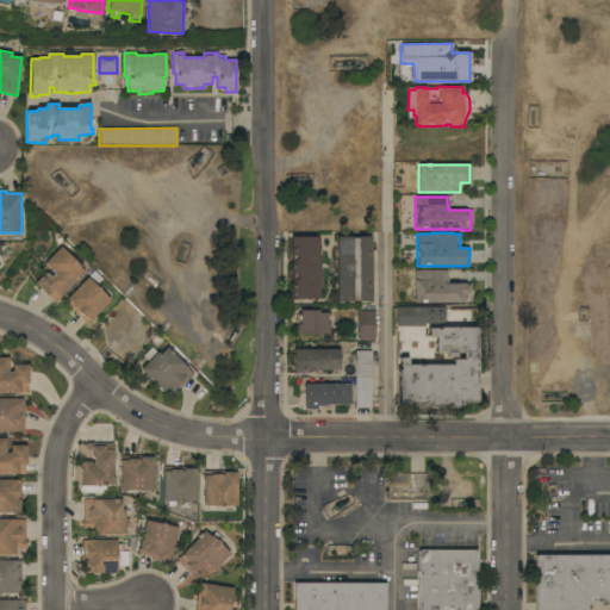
[(319,299),(291,299),(291,237),(319,237),(319,299)]
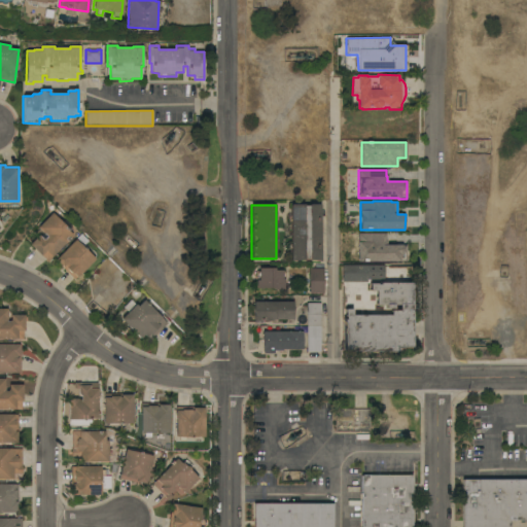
[(320,261),(290,261),(290,206),(308,206),(308,205),(320,205),(320,261)]
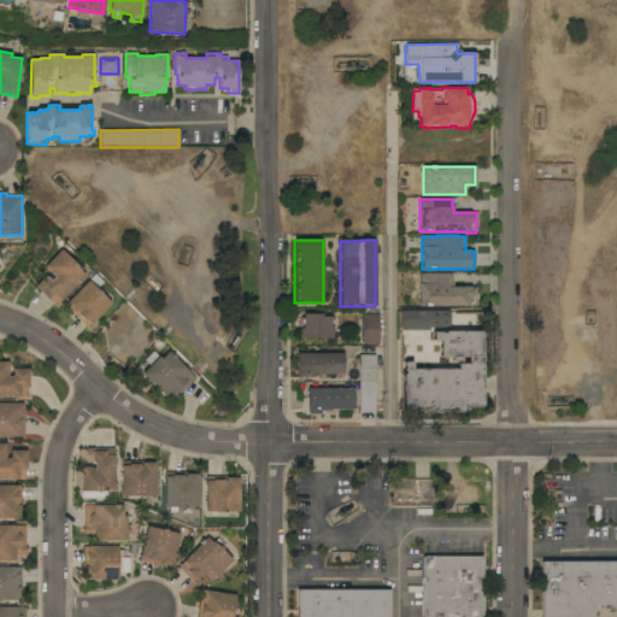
[(62,250),(74,260),(75,259),(76,259),(82,264),(82,266),(80,270),(86,276),(62,299),(62,300),(56,306),(48,299),(48,300),(35,286),(46,275),(50,278),(52,278),(54,277),(45,266),(62,250)]
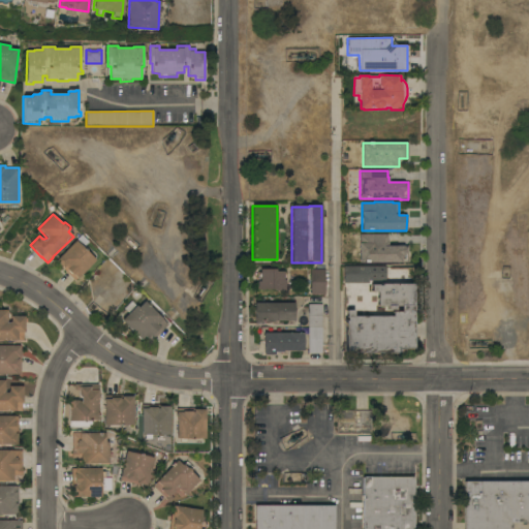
[(387,235),(387,241),(389,241),(389,246),(408,246),(408,262),(399,262),(360,262),(360,235),(387,235)]
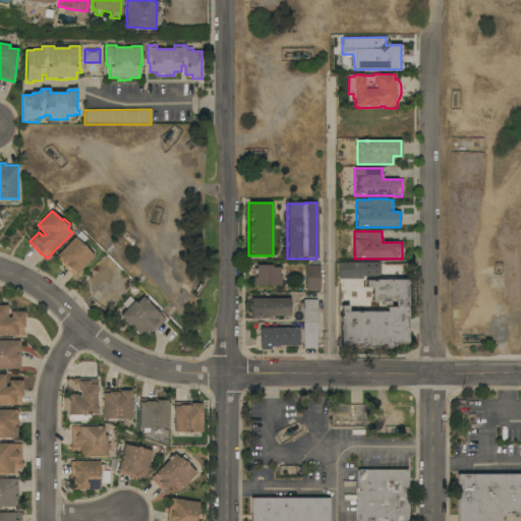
[(94,256),(73,277),(60,264),(61,263),(56,256),(75,237),(94,256)]
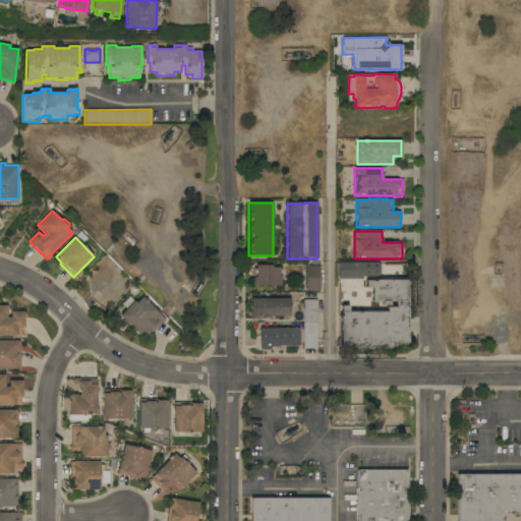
[(380,263),(380,277),(362,277),(362,279),(338,279),(338,263),(380,263)]
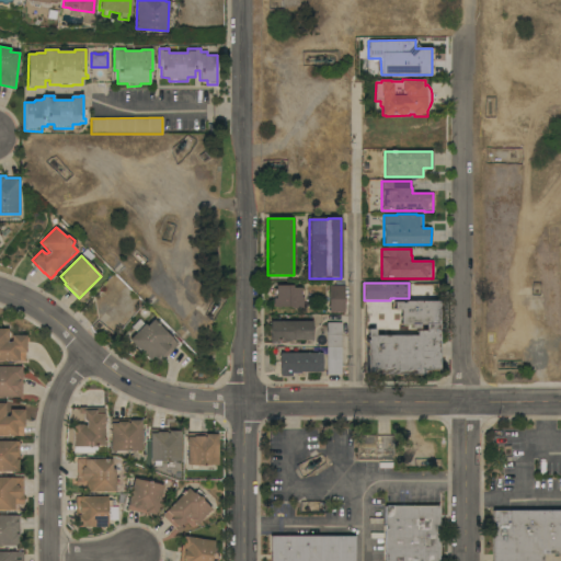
[(273,298),(274,298),(274,289),(276,289),(275,286),(292,285),(292,288),(300,288),(302,288),(302,297),(302,309),(292,309),(292,307),(273,307),(273,298)]
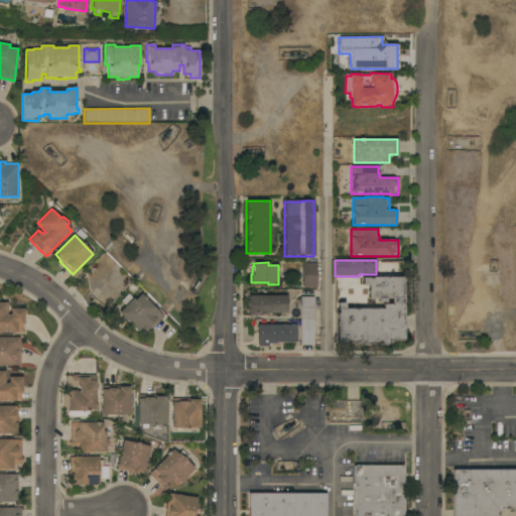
[(316,263),(316,287),(303,288),(302,263),(316,263)]
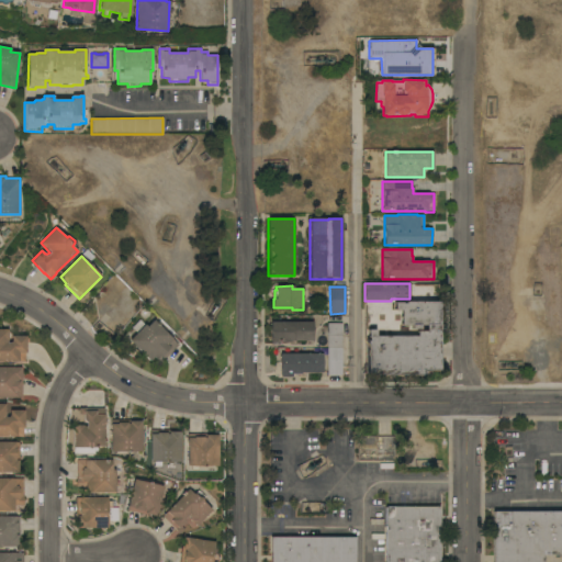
[(438,370),(420,370),(420,374),(367,374),(367,341),(368,341),(368,330),(374,330),(375,336),(416,336),(416,332),(425,332),(425,326),(419,326),(419,329),(411,329),(411,325),(400,325),(400,311),(394,311),(394,303),(402,303),(404,303),(404,302),(438,302),(438,370)]
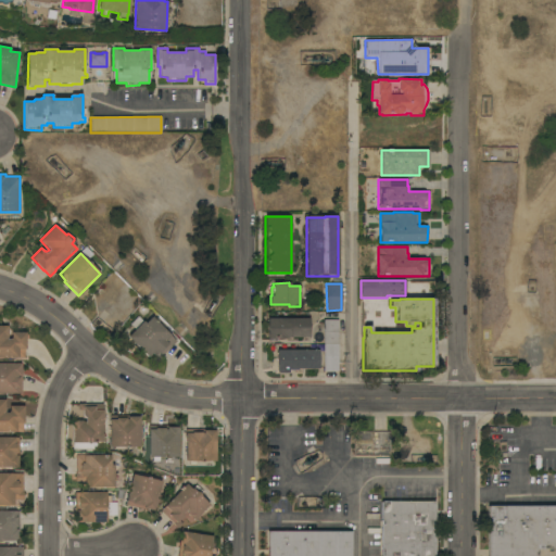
[(176,341),(162,356),(159,352),(155,356),(152,353),(148,357),(127,337),(135,329),(130,325),(139,316),(146,324),(152,317),(176,341)]
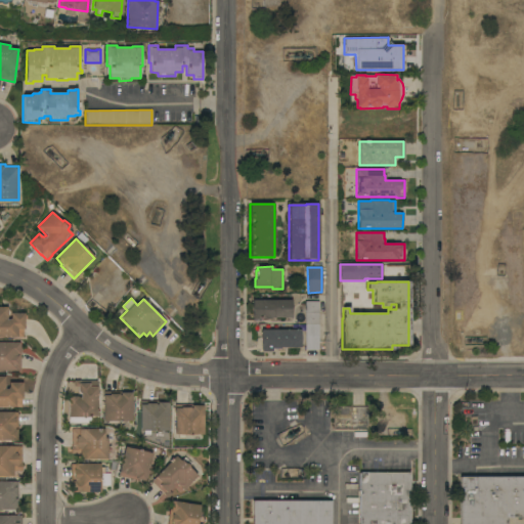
[(292,300),(292,318),(271,318),(271,319),(263,319),(263,322),(254,322),(254,319),(252,319),(252,300),(292,300)]
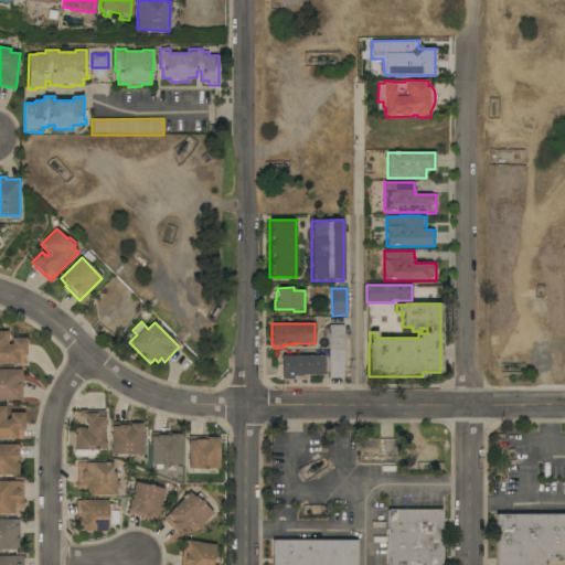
[(343,377),(329,377),(329,326),(344,326),(343,377)]
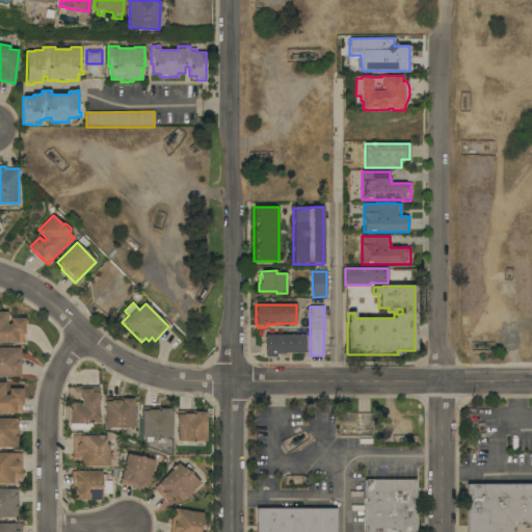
[(0,312),(8,312),(8,322),(11,322),(10,318),(25,318),(25,335),(24,335),(24,343),(0,343),(0,312)]
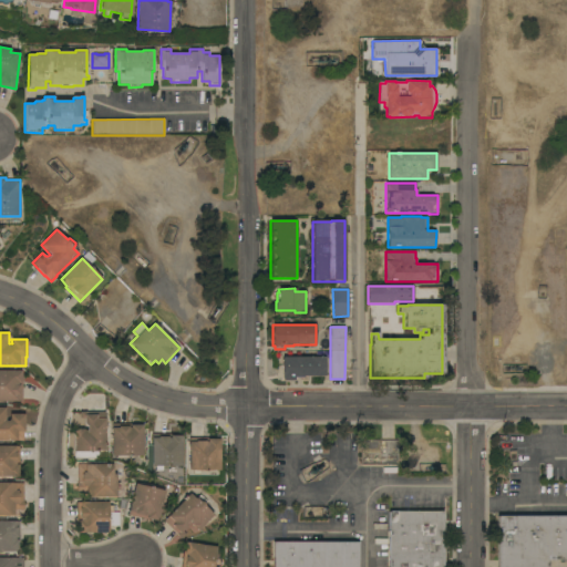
[(325,357),(325,375),(303,377),(303,378),(295,378),(295,381),(282,381),(282,357),(325,357)]
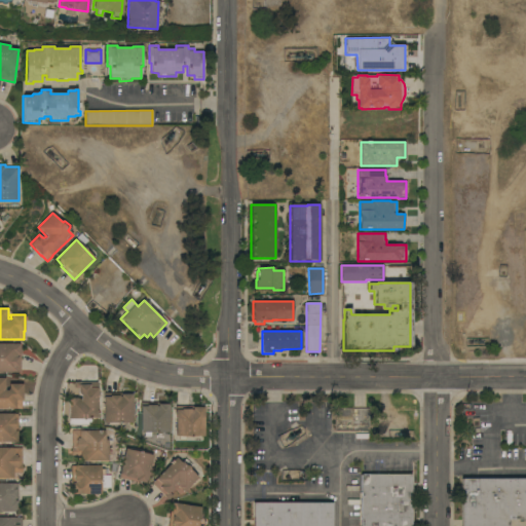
[(0,344),(20,344),(20,352),(21,352),(21,372),(0,372),(0,344)]
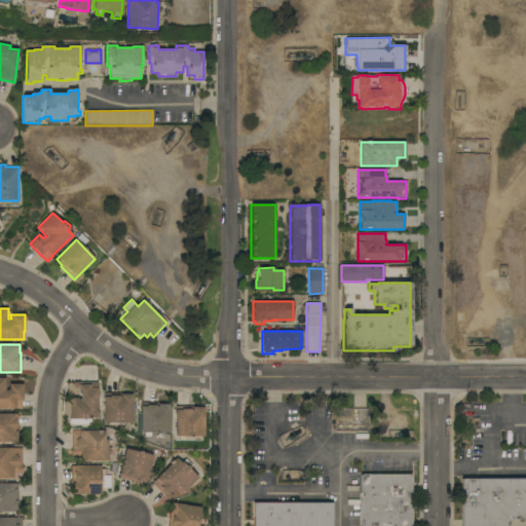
[(0,378),(5,378),(5,387),(9,387),(9,384),(23,384),(23,401),(22,401),(22,409),(0,409),(0,378)]
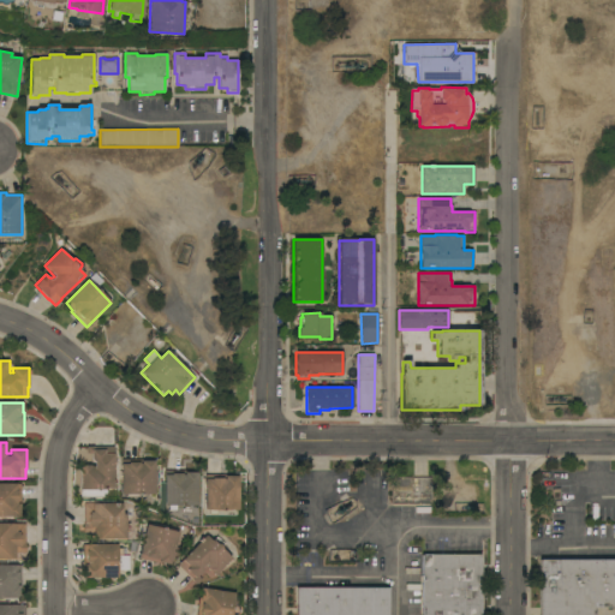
[(114,447),(114,489),(106,489),(106,490),(103,490),(103,497),(81,497),(81,490),(79,490),(79,466),(90,466),(90,467),(94,467),(94,463),(91,460),(91,454),(87,454),(87,447),(114,447)]
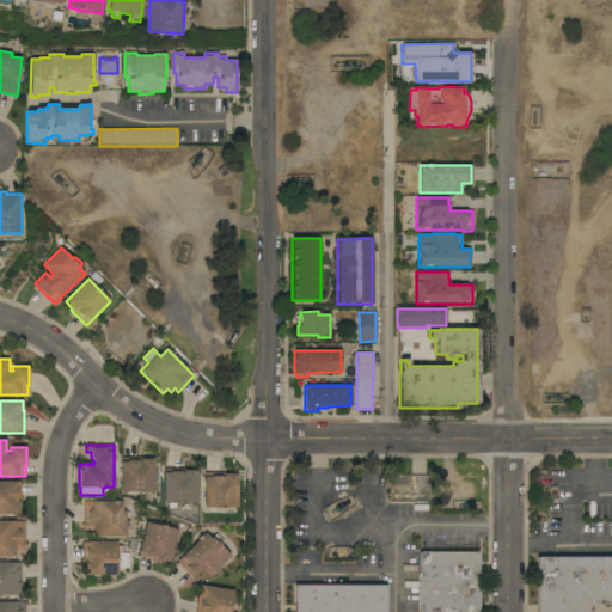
[(121,458),(145,458),(145,459),(154,459),(154,493),(140,493),(140,495),(126,495),(126,493),(121,493),(121,458)]
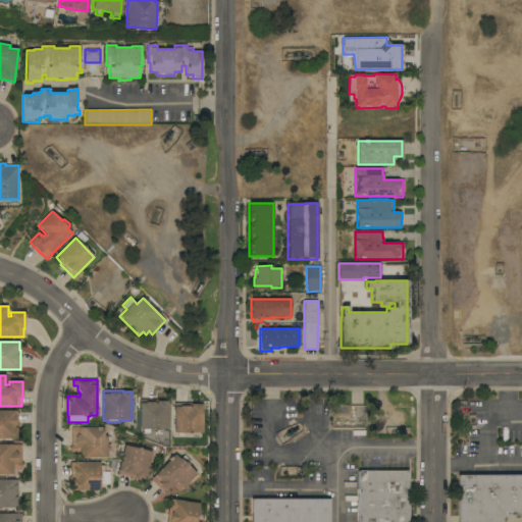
[(167,429),(156,429),(156,430),(152,430),(152,429),(149,429),(149,433),(144,433),(144,429),(140,429),(140,403),(140,400),(160,400),(160,401),(168,401),(167,429)]
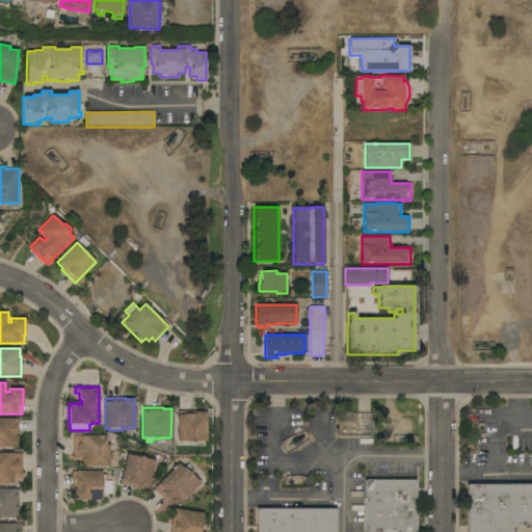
[(206,442),(198,442),(193,442),(187,442),(187,446),(181,446),(181,442),(177,442),(177,415),(178,415),(178,411),(198,411),(206,411),(206,442)]
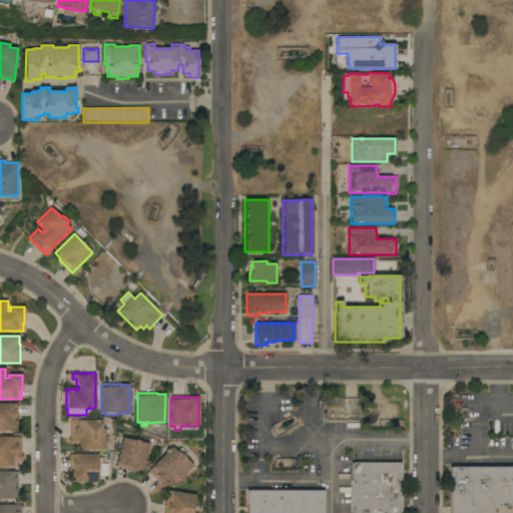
[(0,432),(0,404),(14,404),(17,404),(17,423),(16,423),(17,432),(0,432)]
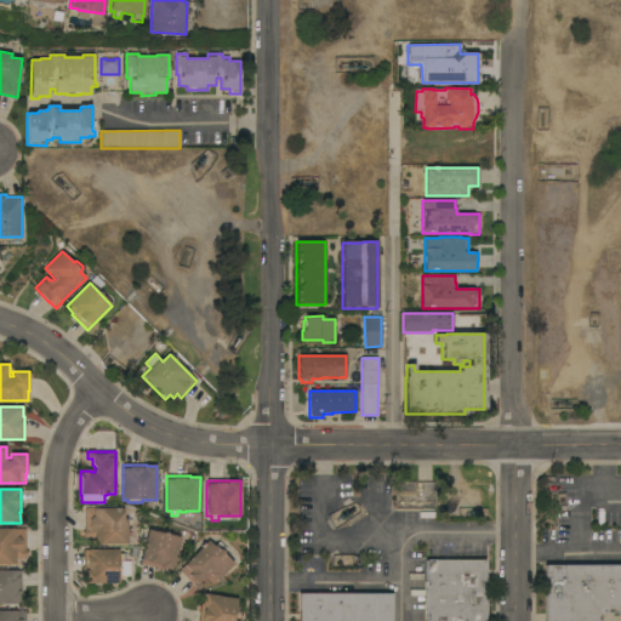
[(95,545),(95,539),(84,539),(84,508),(124,508),(124,519),(127,519),(127,529),(130,529),(130,539),(127,539),(127,545),(95,545)]
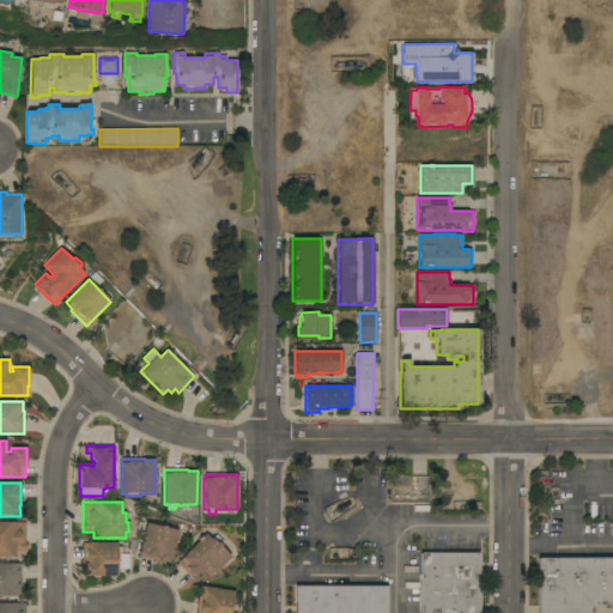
[(0,522),(25,522),(25,552),(16,552),(16,558),(0,558),(0,522)]
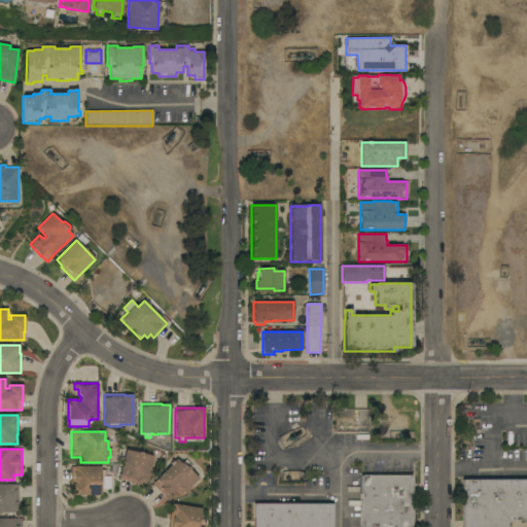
[(153,456),(147,485),(139,483),(138,483),(119,479),(120,476),(119,476),(126,450),(153,456)]
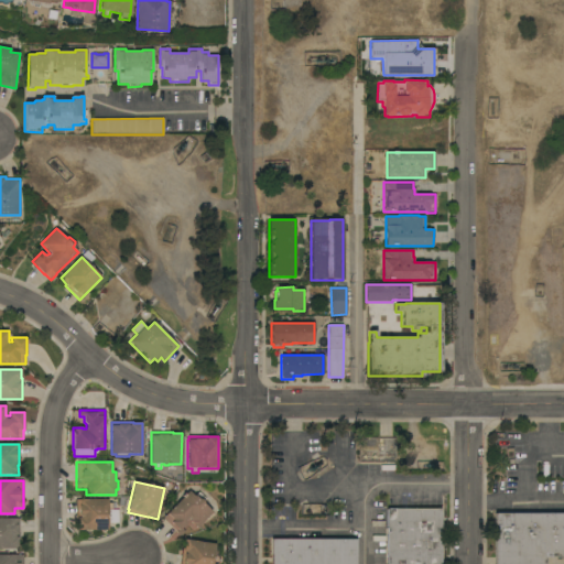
[(197,528),(191,522),(191,521),(188,518),(185,521),(186,524),(182,529),(185,531),(181,535),(176,532),(176,531),(163,519),(190,491),(195,497),(197,494),(199,494),(205,499),(205,500),(204,501),(205,502),(204,503),(213,512),(197,528)]
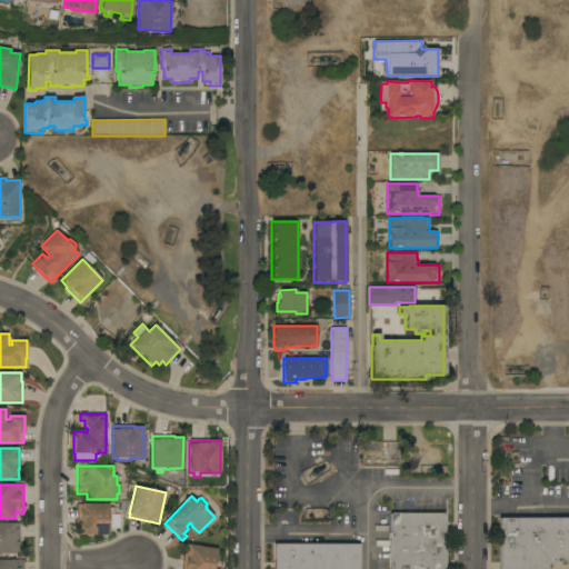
[(78,535),(78,526),(77,526),(77,505),(80,505),(80,503),(109,503),(109,508),(113,508),(113,509),(117,509),(117,512),(113,512),(113,515),(120,515),(120,528),(109,528),(109,535),(78,535)]
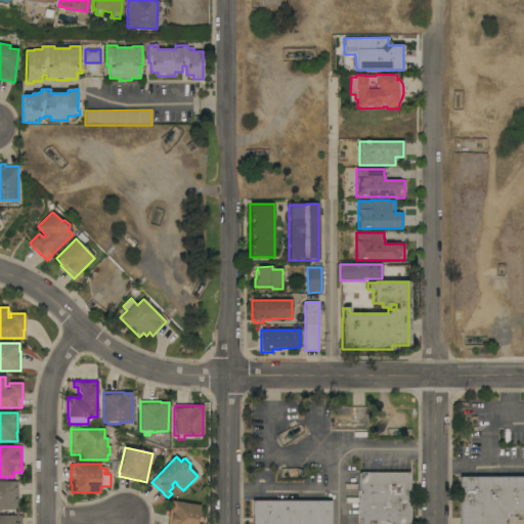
[(359,523),(359,473),(409,473),(409,523),(359,523)]
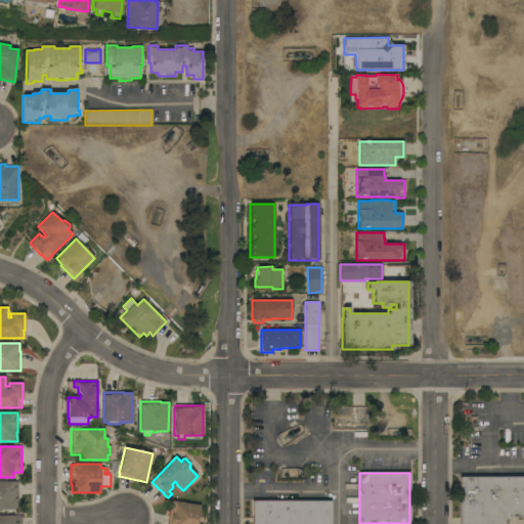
[(459,523),(460,477),(523,477),(523,518),(508,518),(508,523),(459,523)]
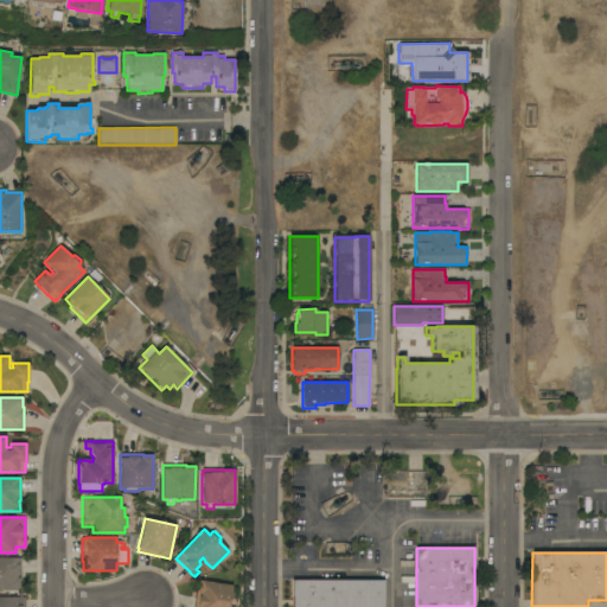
[(0,557),(20,558),(20,581),(19,581),(19,592),(0,590),(0,557)]
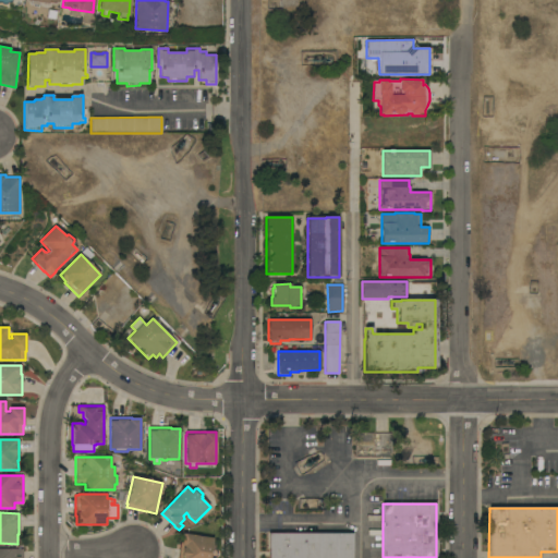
[(177,557),(181,541),(182,542),(183,533),(214,538),(210,557),(177,557)]
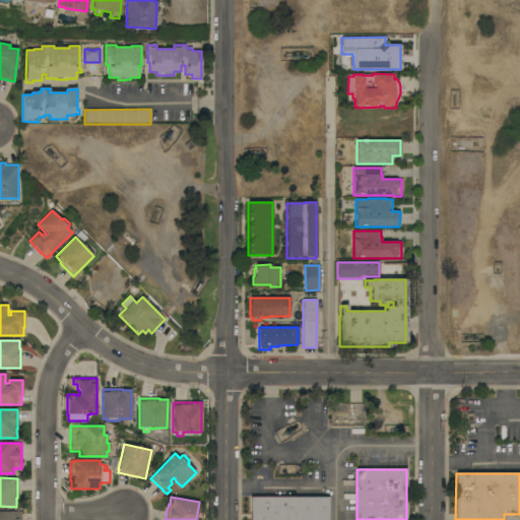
[(328,497),(328,519),(250,519),(250,512),(249,512),(249,498),(328,497)]
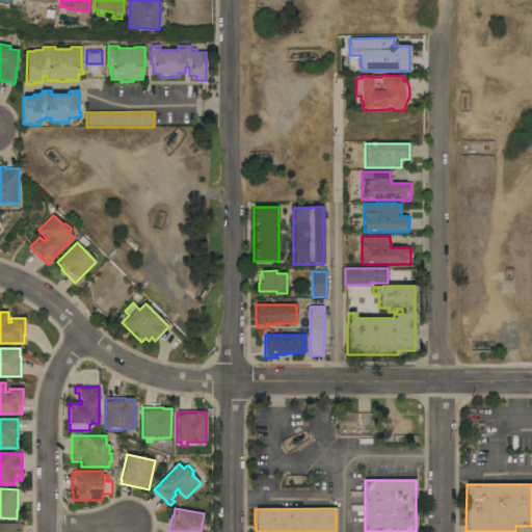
[(0,531),(14,531),(14,523),(0,523),(0,531)]
